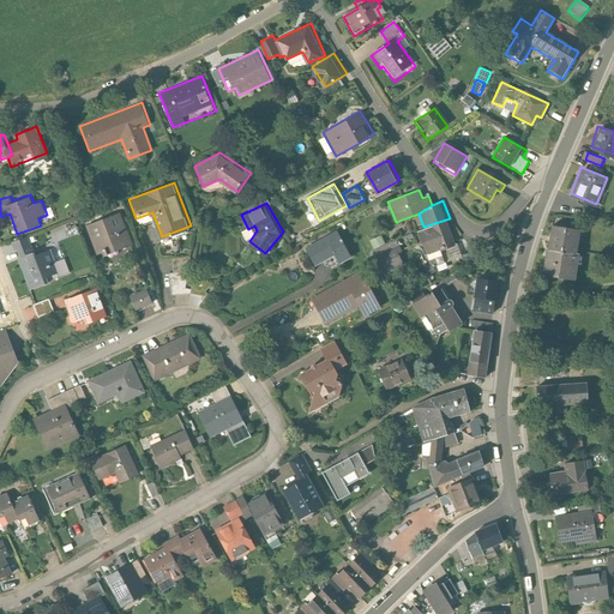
[(120,211),(84,224),(97,258),(133,244),(120,211)]
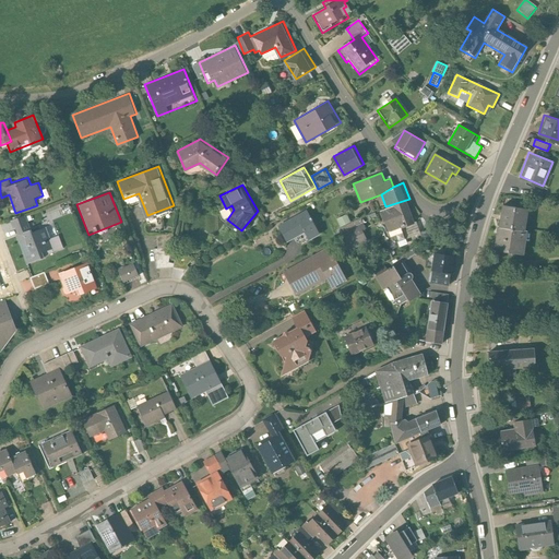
[(409,199),(385,206),(380,209),(390,233),(418,221),(409,199)]
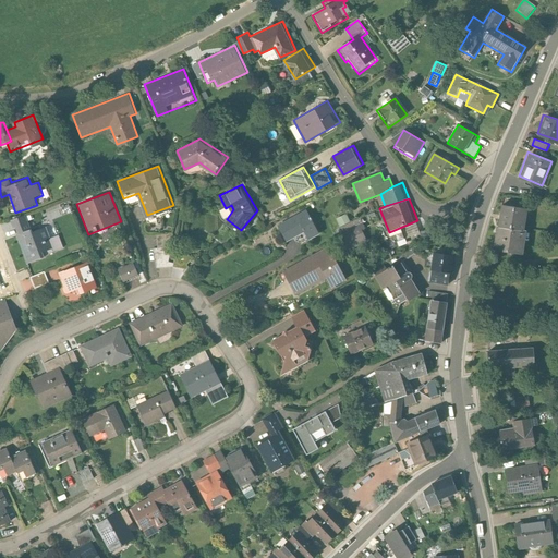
[(528,205),(500,201),(497,222),(524,227),(528,205)]
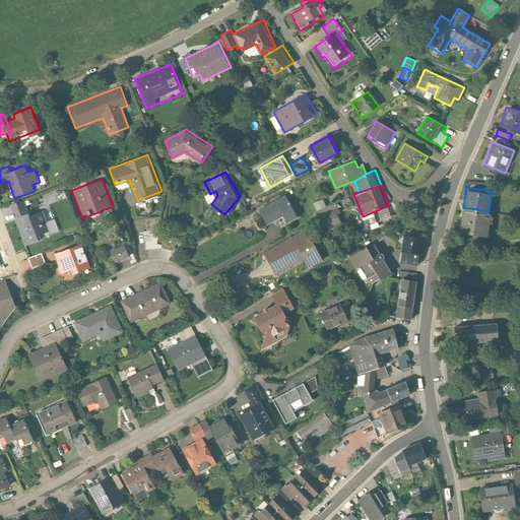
[(300,215),(286,193),(257,209),(266,225),(283,215),(287,222),(300,215)]
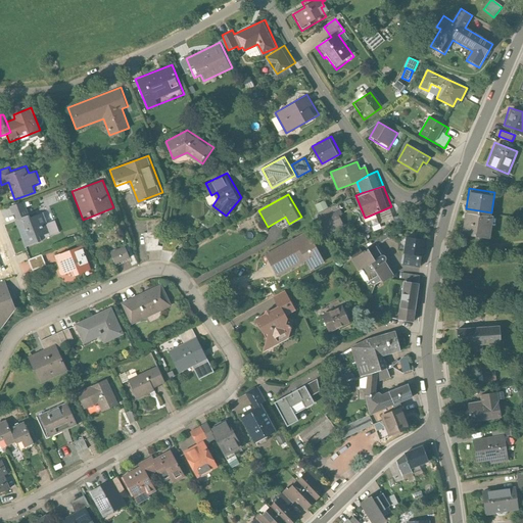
[(27,200),(10,206),(26,247),(43,240),(41,234),(51,231),(43,211),(32,216),(27,200)]
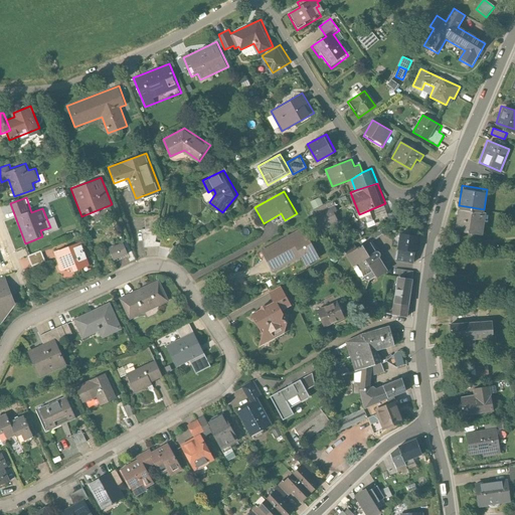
[(481,231),(484,209),(459,205),(456,227),(481,231)]
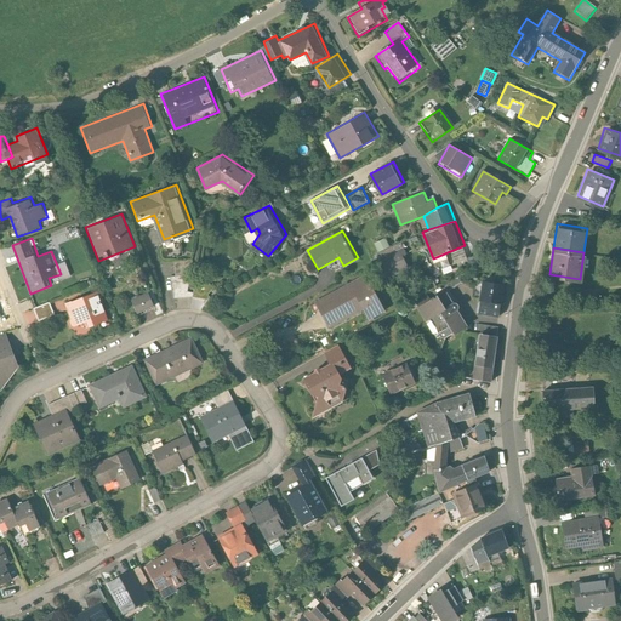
[(172,277),(174,297),(192,296),(189,261),(175,261),(176,275),(172,277)]
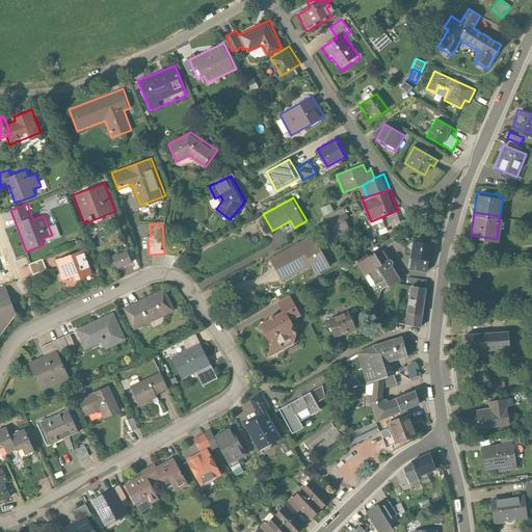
[(313,238),(269,261),(281,281),(312,264),(318,273),(328,267),(313,238)]
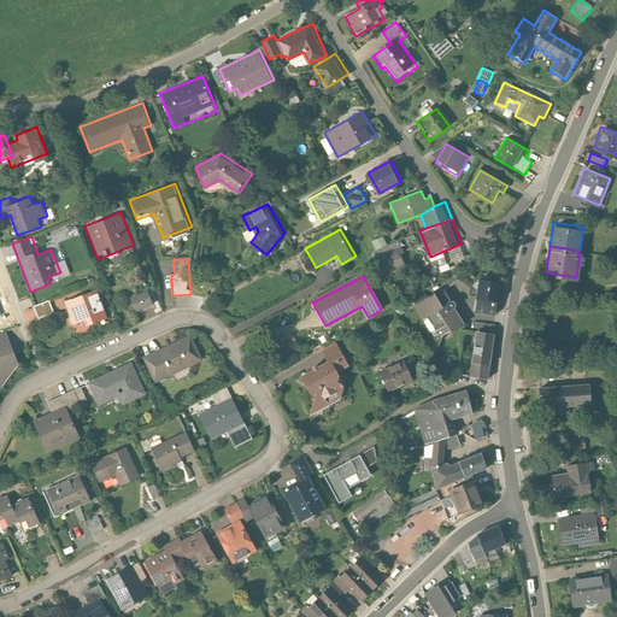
[(504,280),(482,276),(476,310),(499,313),(504,280)]
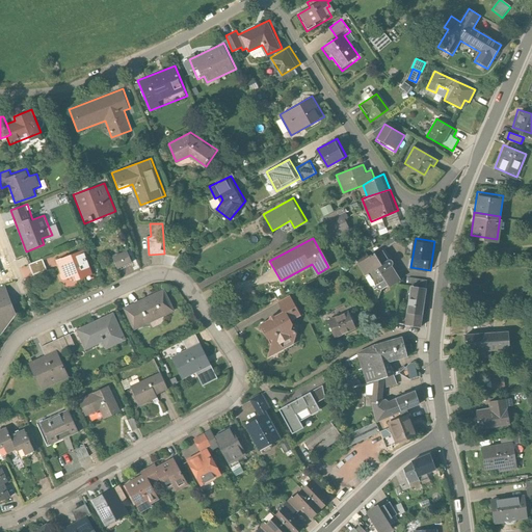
[(405,278),(384,246),(360,263),(380,294),(405,278)]
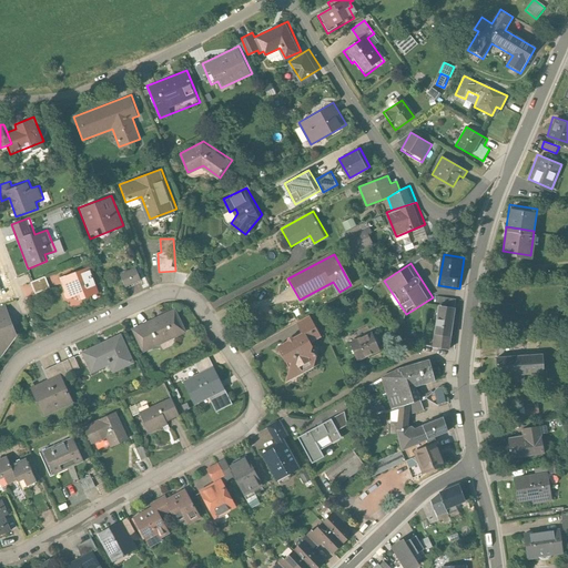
[(138,264),(119,274),(127,287),(144,279),(138,264)]
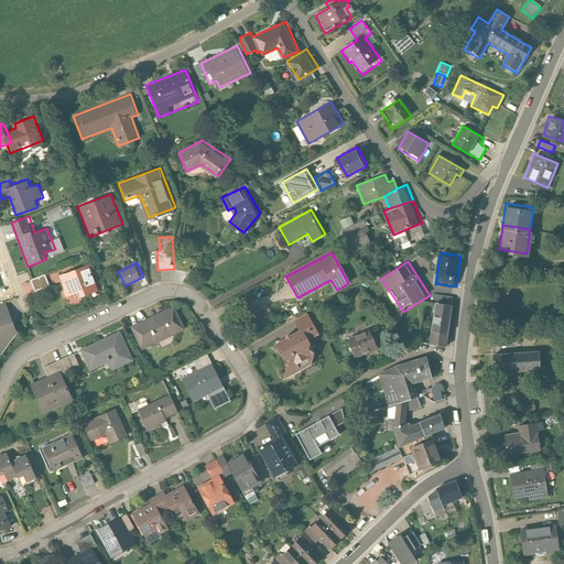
[(88,263),(57,275),(66,296),(78,292),(80,296),(99,290),(88,263)]
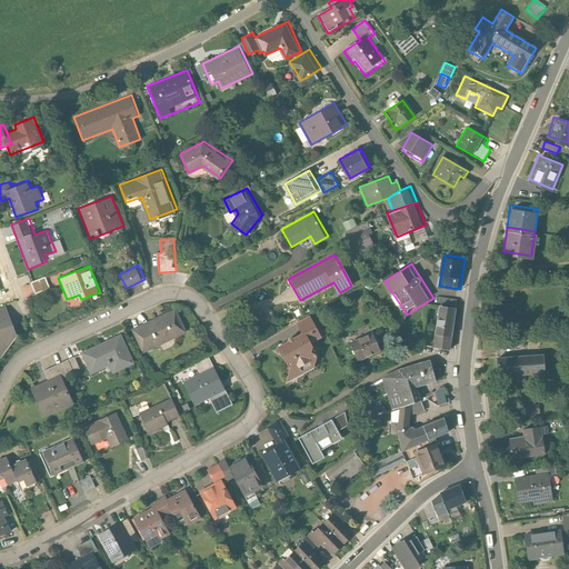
[(459,306),(440,302),(435,346),(453,348),(459,306)]
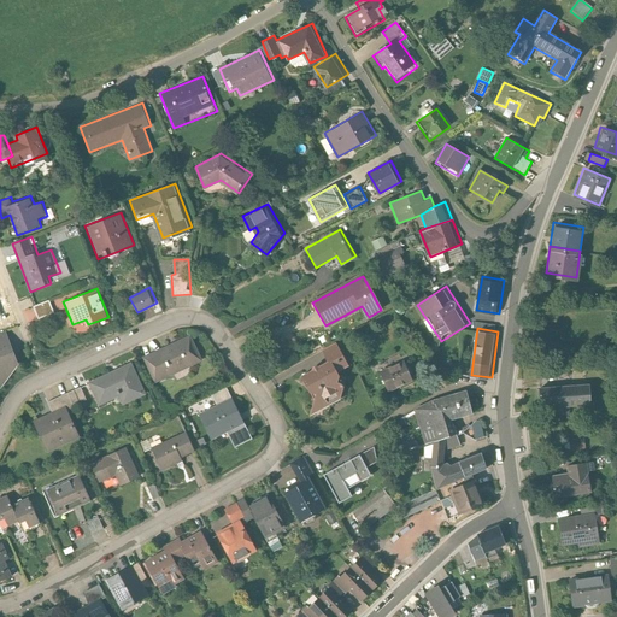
[(6,330),(0,333),(0,385),(1,388),(18,362),(6,330)]
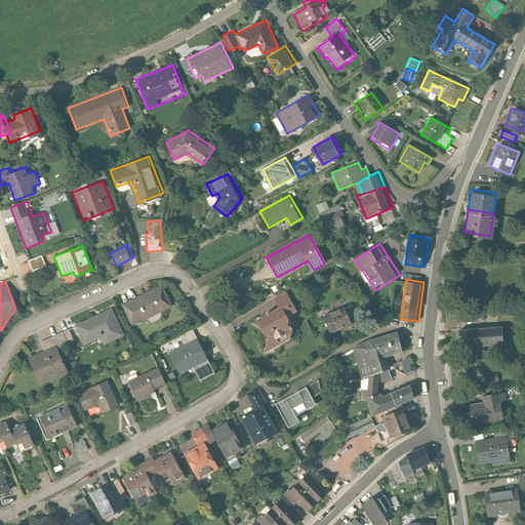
[(163,284),(121,304),(131,325),(173,306),(163,284)]
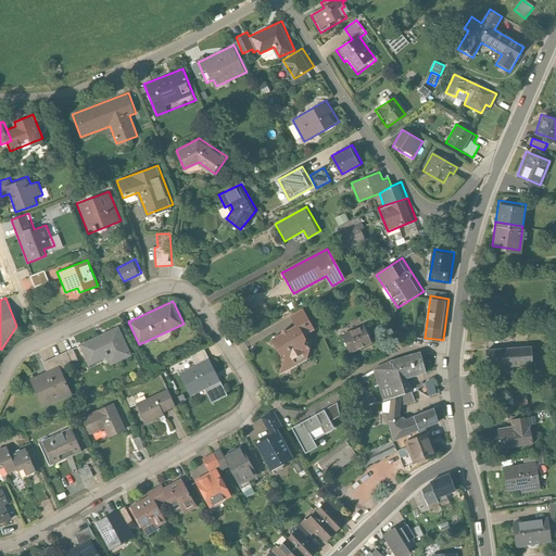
[(290,316),(295,323),(274,337),(283,353),(280,375),(310,357),(314,342),(307,340),(310,332),(318,327),(306,306),(290,316)]
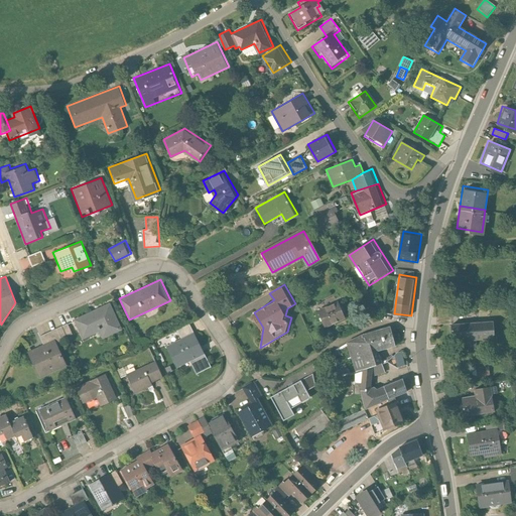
[(341,299),(319,309),(328,326),(349,316),(341,299)]
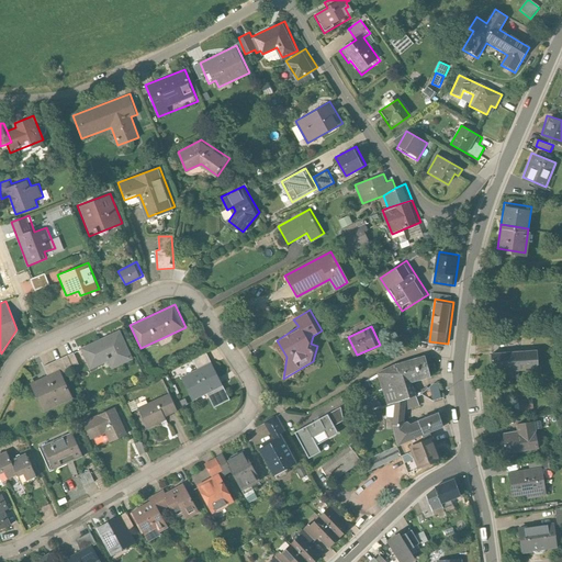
[(90,369),(109,360),(112,367),(134,357),(121,328),(80,347),(90,369)]
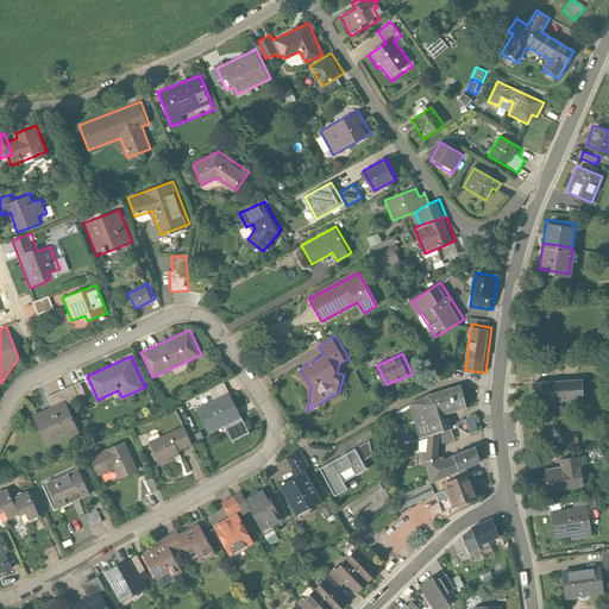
[(581,368),(533,371),(534,402),(583,399),(581,368)]
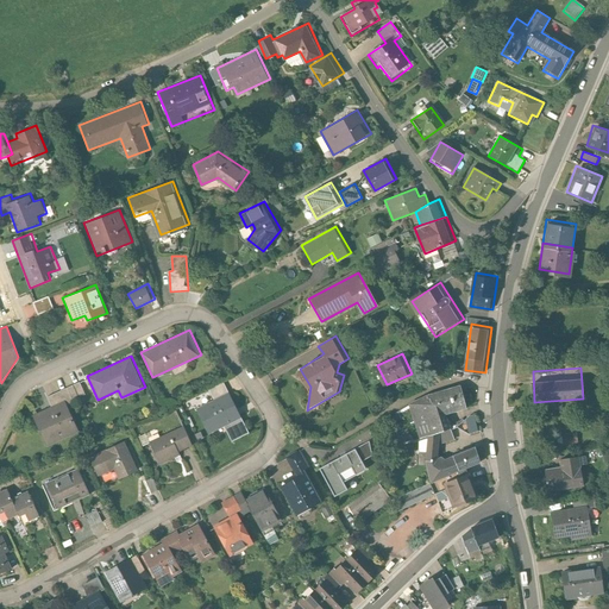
[(428,437),(453,427),(447,414),(469,407),(464,383),(428,394),(409,403),(420,437),(428,437)]
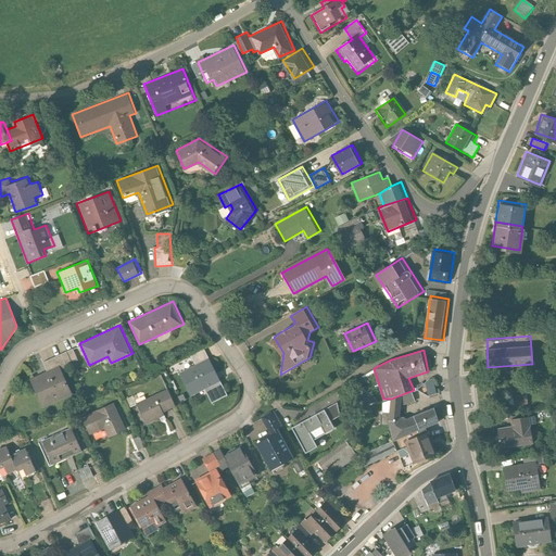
[(210,357),(180,373),(192,395),(205,388),(212,402),(228,393),(210,357)]
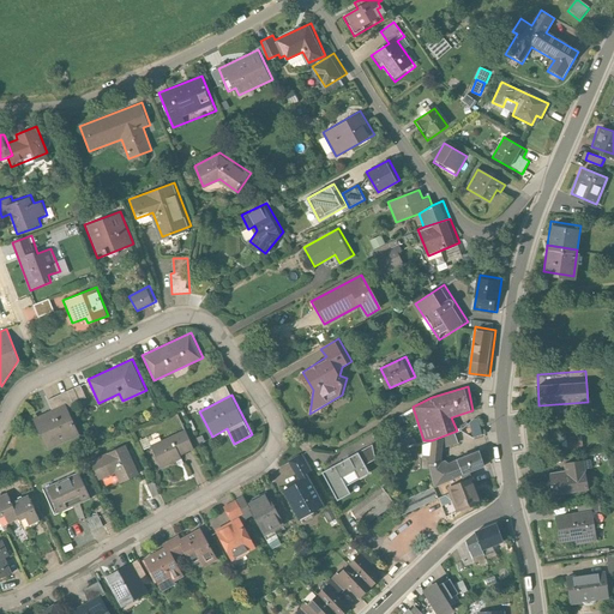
[(67,403),(34,416),(48,449),(80,434),(67,403)]
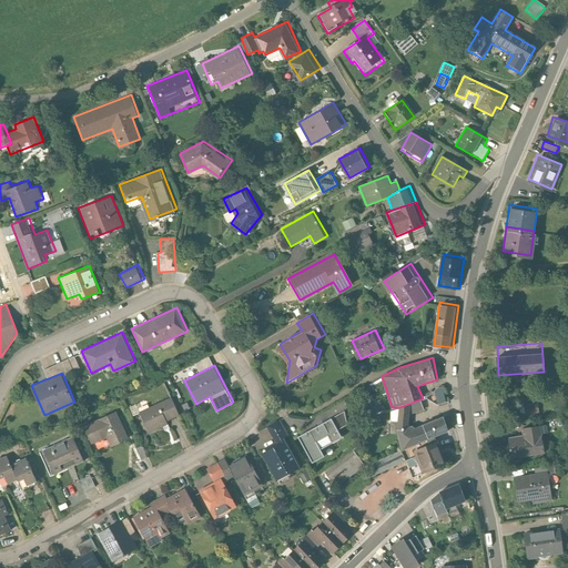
[(444,387),(436,389),(440,404),(448,402),(444,387)]
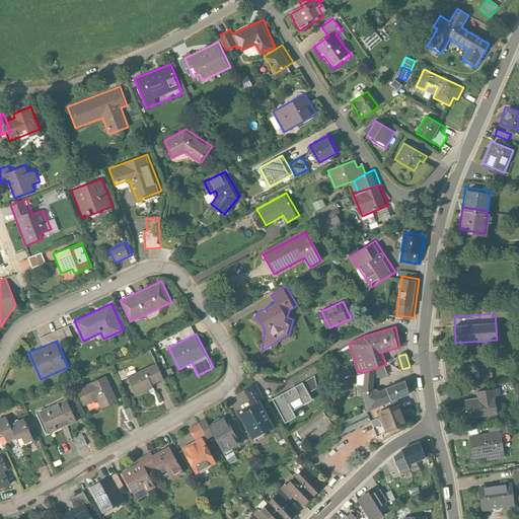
[(157,362),(127,376),(136,395),(154,387),(153,384),(165,378),(157,362)]
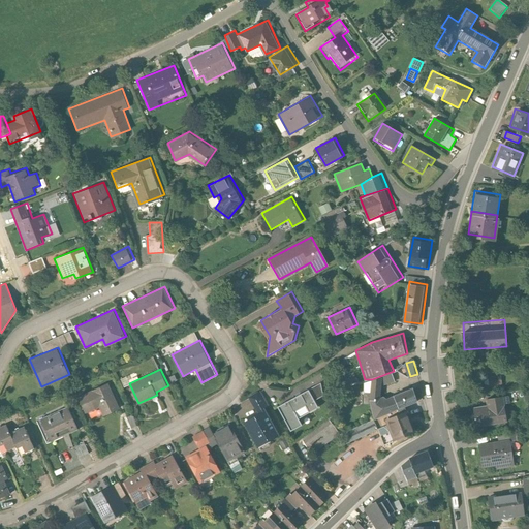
[(372,400),(382,397),(382,384),(396,380),(394,371),(372,379),(372,400)]
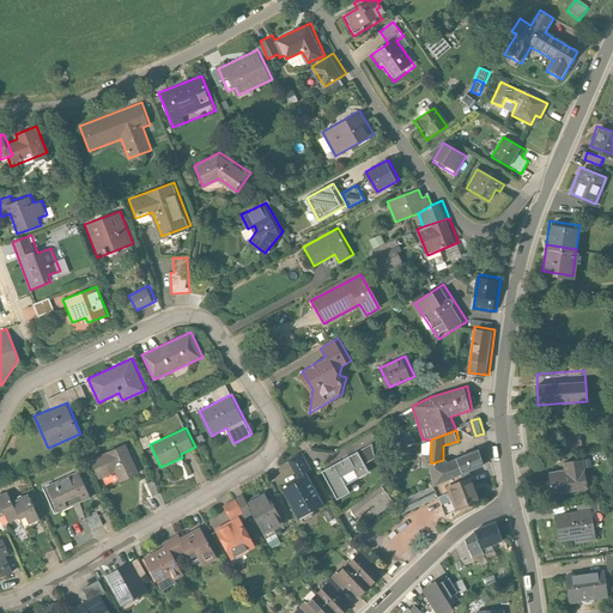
[(404,432),(405,444),(416,443),(414,431),(404,432)]
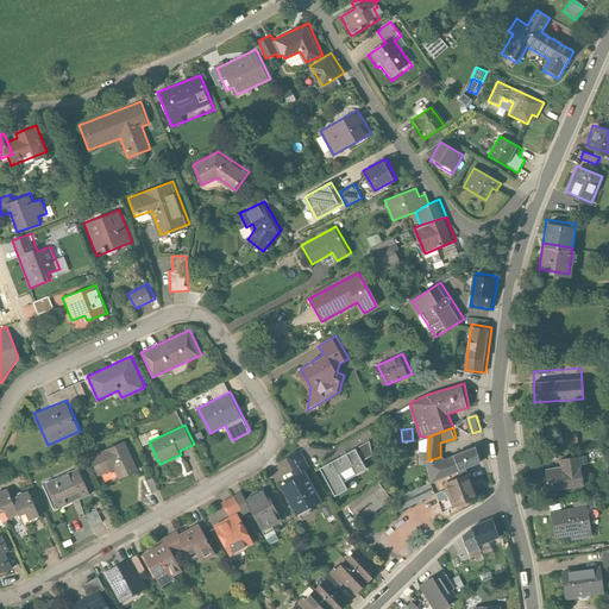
[(125,440),(90,457),(99,476),(114,469),(119,477),(138,469),(125,440)]
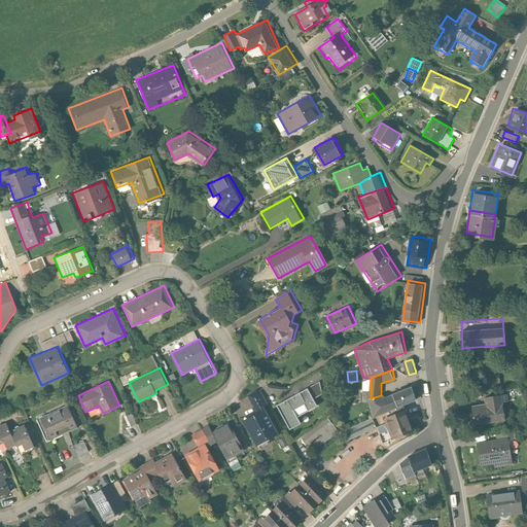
[(399,405),(418,398),(413,385),(395,391),(399,405)]
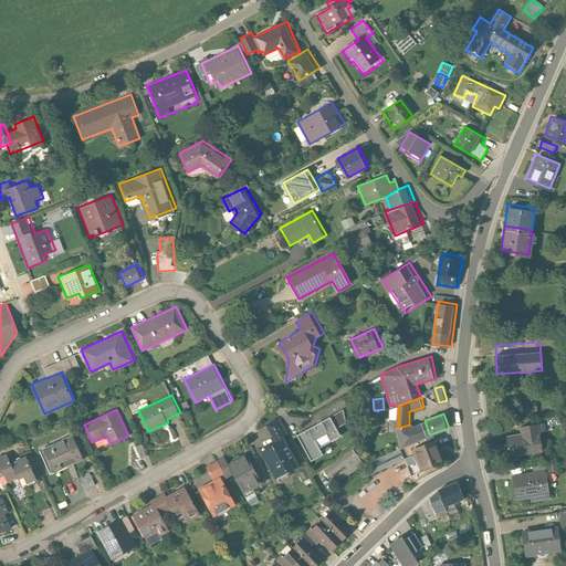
[(344,433),(333,415),(299,435),(313,459),(325,451),(318,438),(328,432),(333,440),(344,433)]
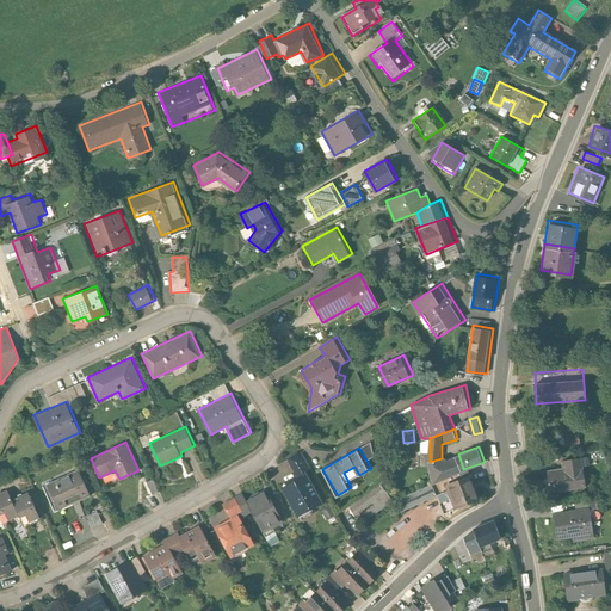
[(312,468),(302,451),(290,458),(300,475),(282,486),(298,516),(326,500),(308,469),(312,468)]
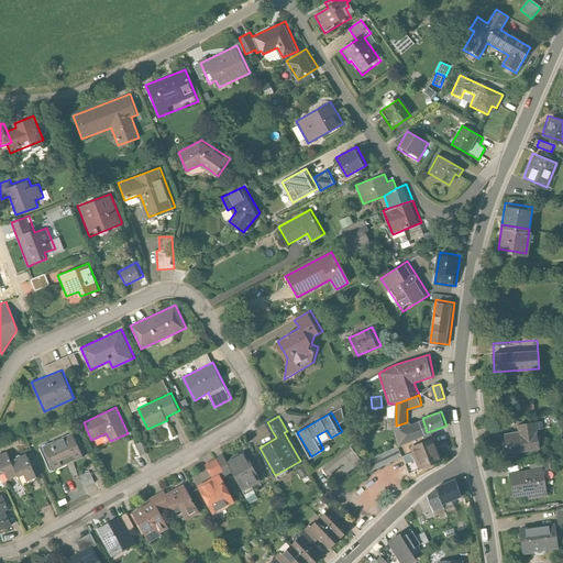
[(427,432),(422,418),(414,422),(410,420),(407,422),(396,426),(400,445),(427,432)]
